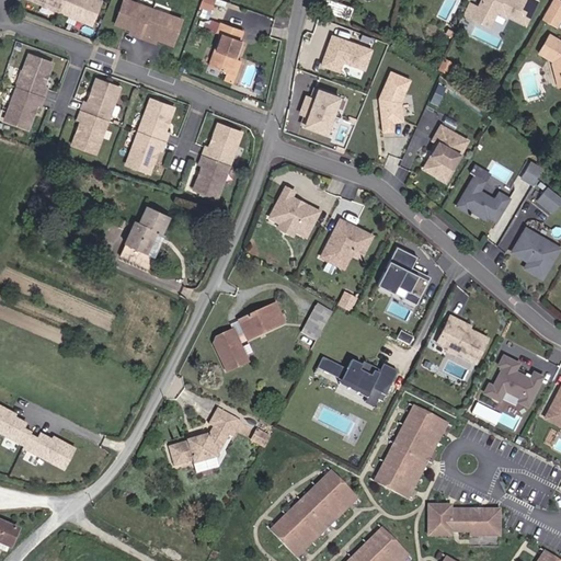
[(36,0),(93,23),(102,1),(100,0),(36,0)]
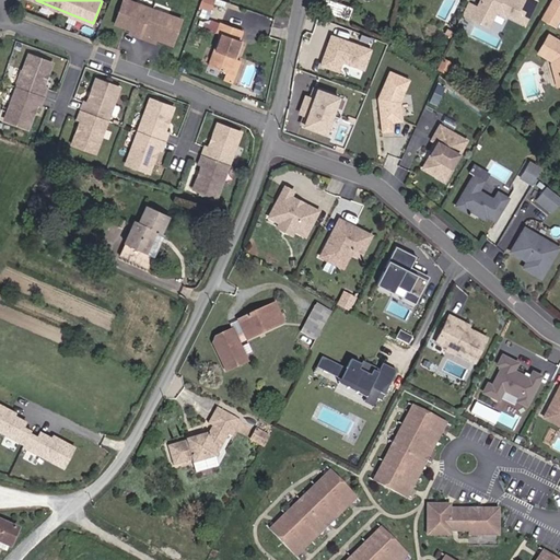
[(526,26),(537,3),(531,0),(515,0),(514,2),(511,0),(483,0),(477,14),(493,22),(497,14),(506,20),(508,18),(526,26)]
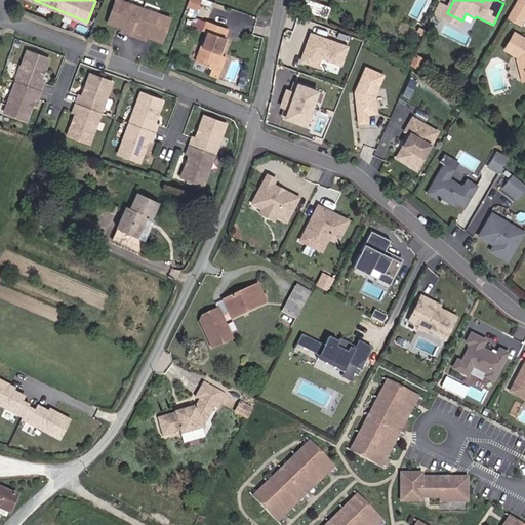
[(312,1),(309,10),(330,18),(333,8),(312,1)]
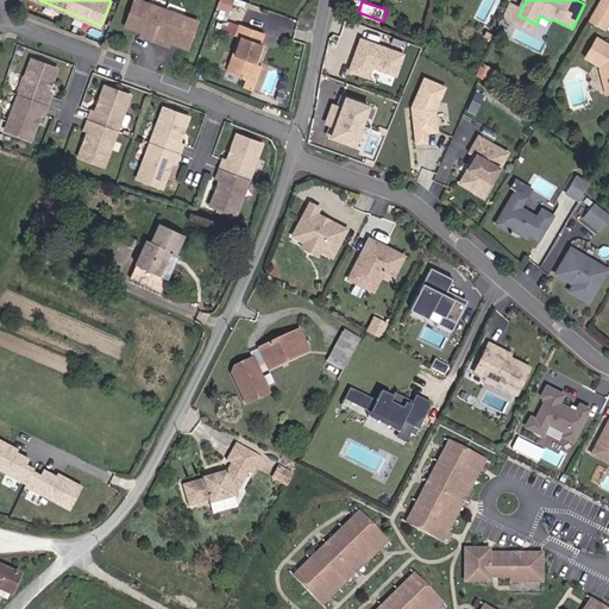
[(608,20),(608,22),(608,4),(606,1),(592,23),(602,29),(608,20)]
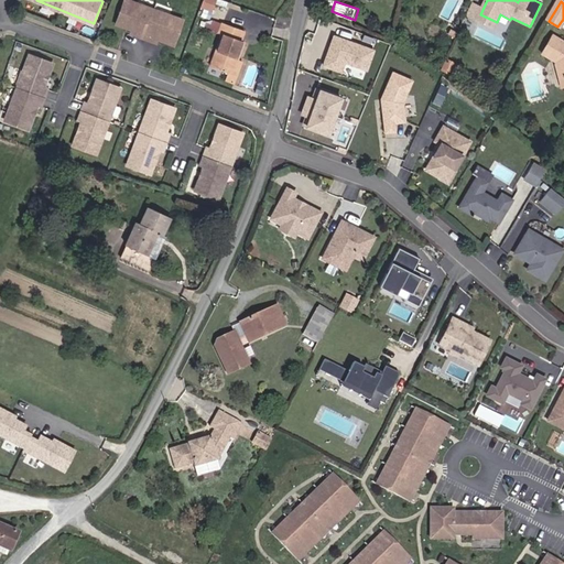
[(174,50),(183,24),(127,4),(117,30),(138,36),(136,40),(153,45),(154,42),(174,50)]
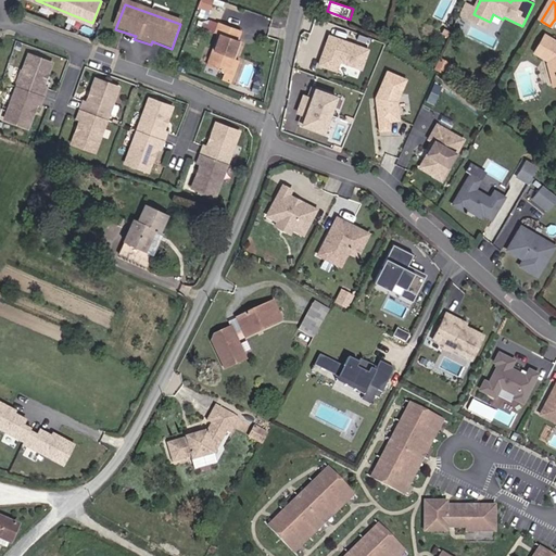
[(487,29),(490,22),(474,14),(470,21),(487,29)]
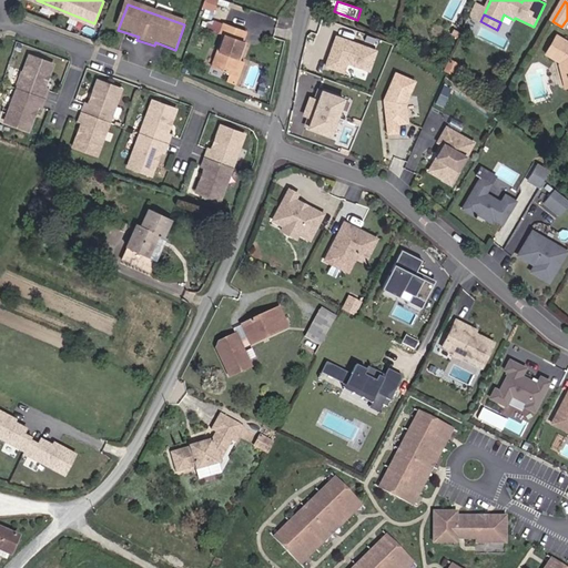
[(242,61),(247,43),(242,41),(244,33),(223,26),(220,37),(223,38),(212,70),(233,77),(239,60),(242,61)]
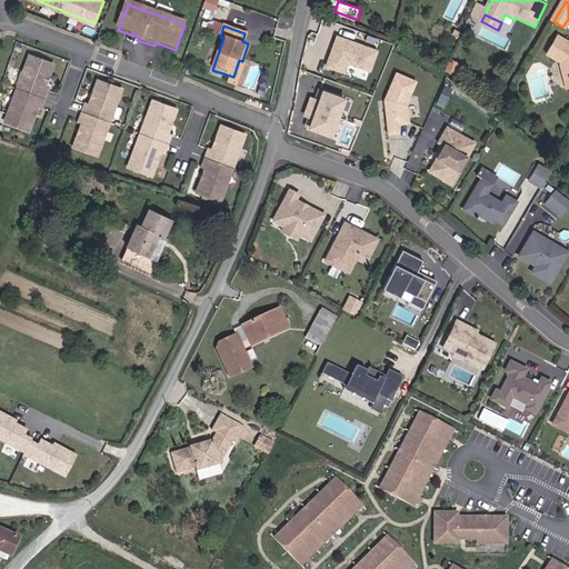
[(381,49),(336,33),(325,67),(346,73),(349,65),(372,72),(381,49)]
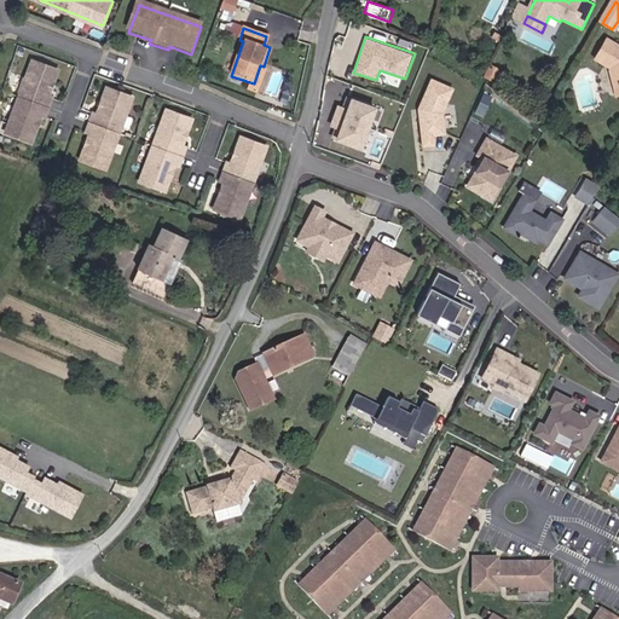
[(618,46),(608,40),(596,59),(612,69),(611,70),(614,87),(618,85),(618,46)]
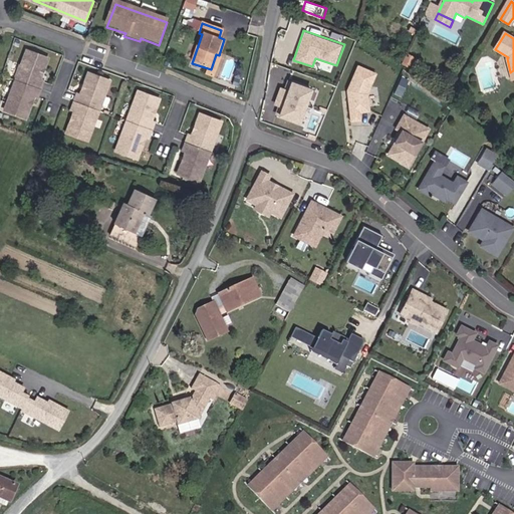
[(28,121),(36,98),(38,99),(43,84),(41,83),(48,60),(27,53),(7,113),(28,121)]
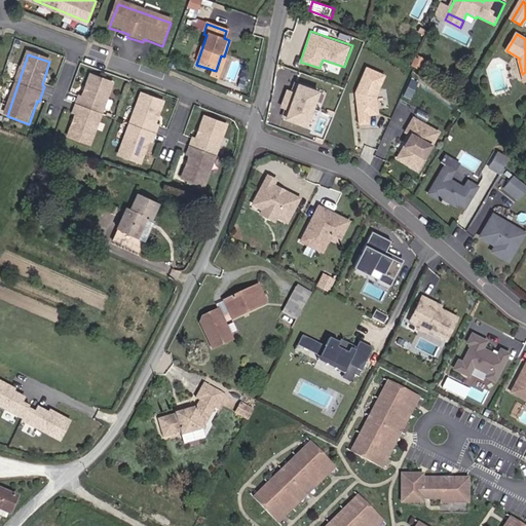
[(222,82),(229,59),(221,55),(216,71),(213,79),(222,82)]
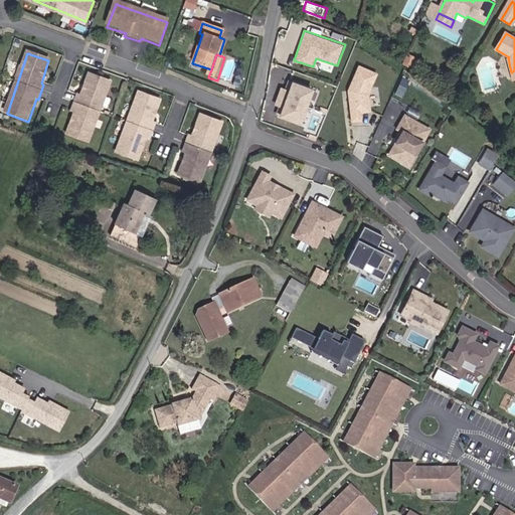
[(409,69),(414,60),(405,56),(401,64),(409,69)]
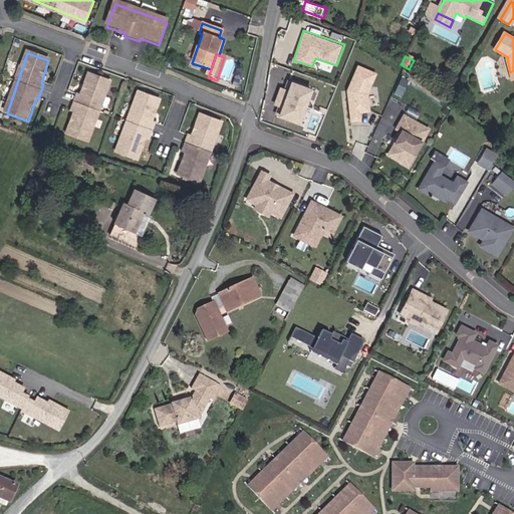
[(366,90),(369,83),(371,84),(377,71),(360,63),(348,87),(351,118),(360,117),(360,110),(359,102),(367,101),(366,90)]
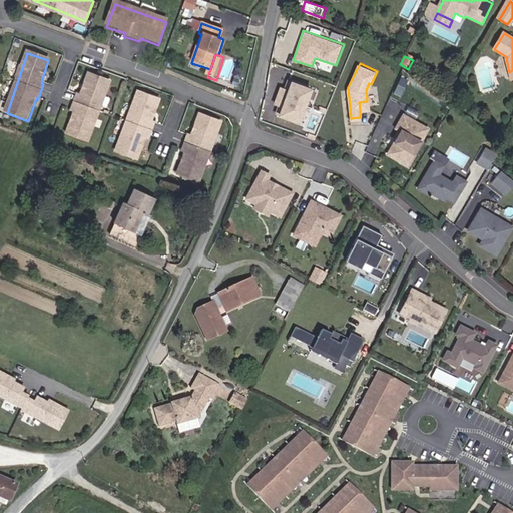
[(90,142),(110,81),(89,74),(81,97),(79,96),(74,111),(76,112),(69,134),(90,142)]
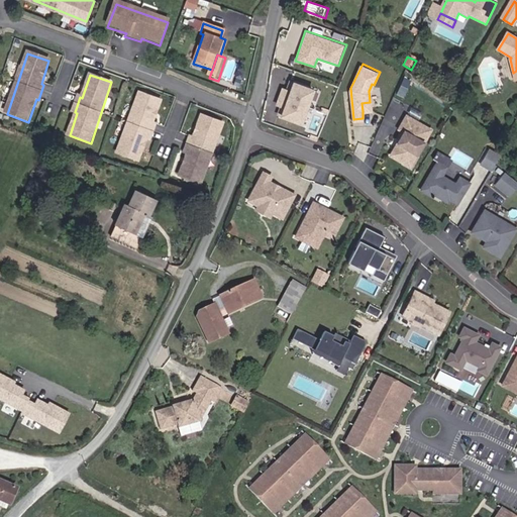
[(305,126),(317,89),(289,80),(286,89),(282,87),(275,106),(279,107),(276,116),(305,126)]
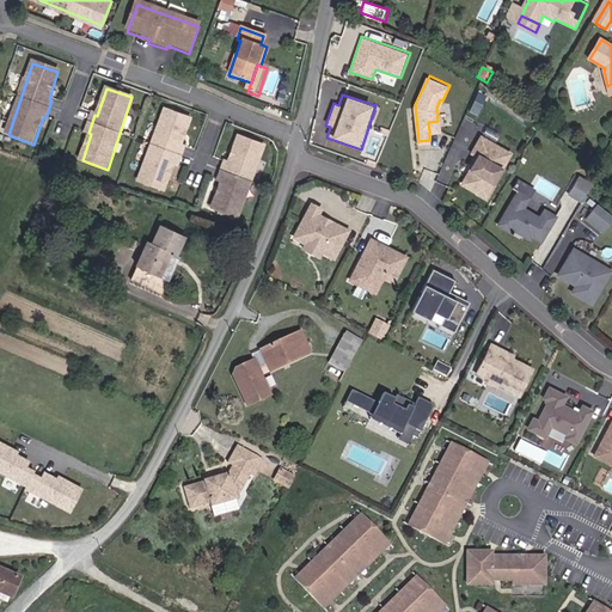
[(440,130),(439,109),(442,101),(440,99),(436,108),(438,121),(428,122),(429,132),(440,130)]
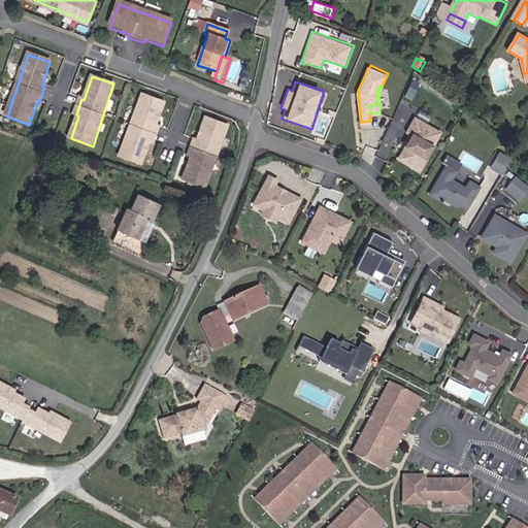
[(155,141),(160,126),(158,125),(165,101),(143,94),(123,156),(144,163),(153,140),(155,141)]
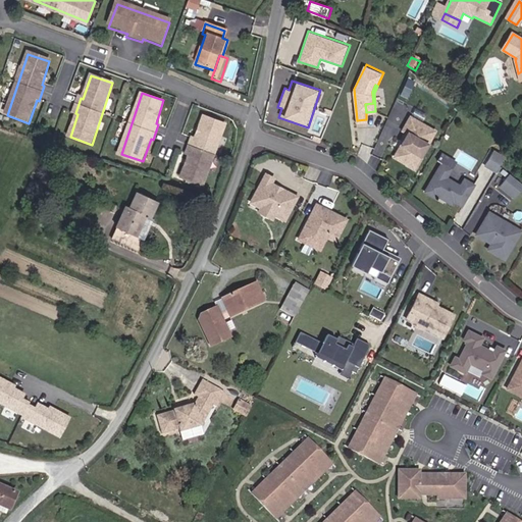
[(206,183),(226,121),(205,114),(197,137),(195,137),(190,152),(192,153),(184,175),(206,183)]
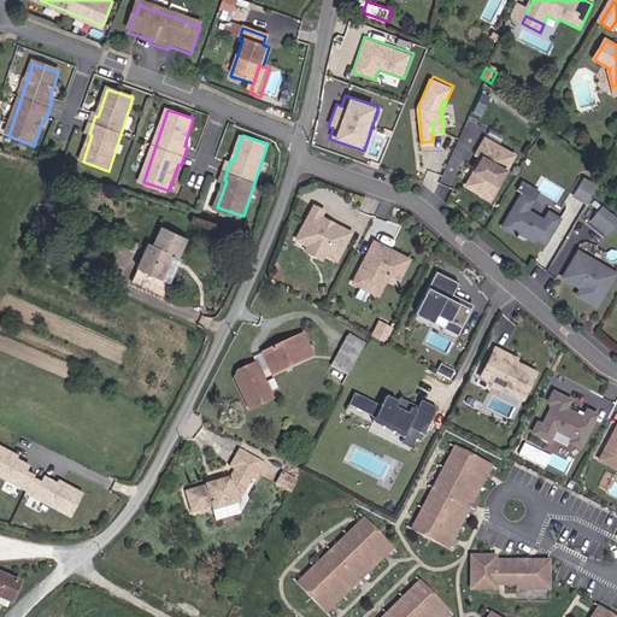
[(495,186),(512,157),(483,140),(474,156),(481,159),(465,187),(479,195),(487,181),(495,186)]
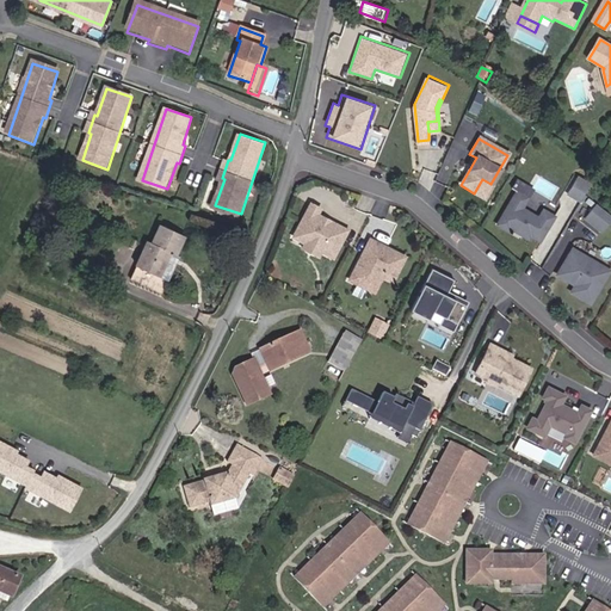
[(591,184),(579,176),(568,193),(580,202),(591,184)]
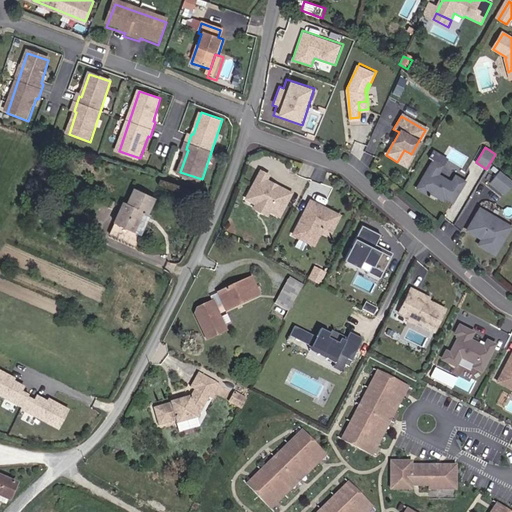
[(404,166),(411,154),(404,150),(397,162),(404,166)]
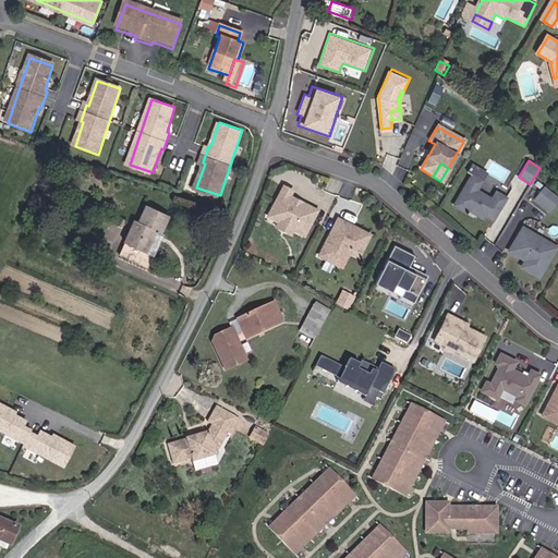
[(493,220),(505,198),(495,193),(490,199),(475,191),(482,181),(472,176),(453,206),(463,211),(465,209),(477,216),(480,213),(493,220)]
